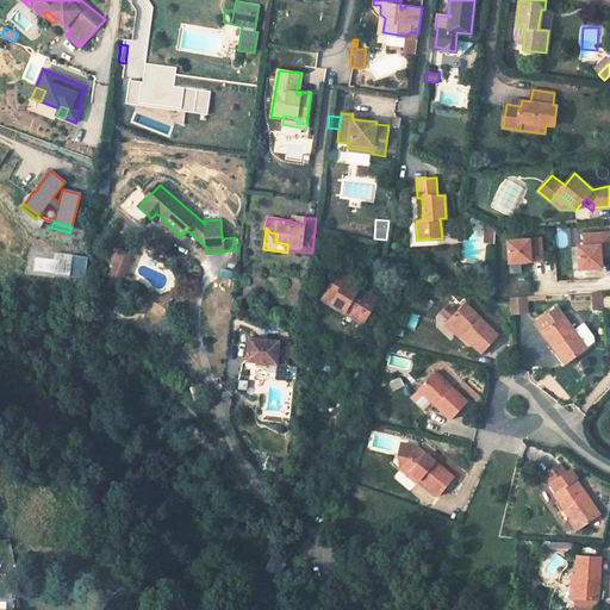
[(609,230),(584,232),(585,246),(578,246),(580,267),(603,266),(602,254),(609,253),(609,230)]
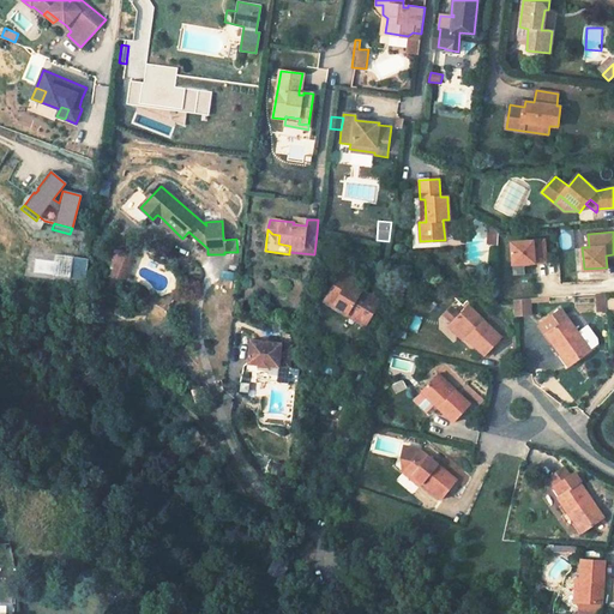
[(545,240),(511,244),(513,265),(547,262),(545,240)]
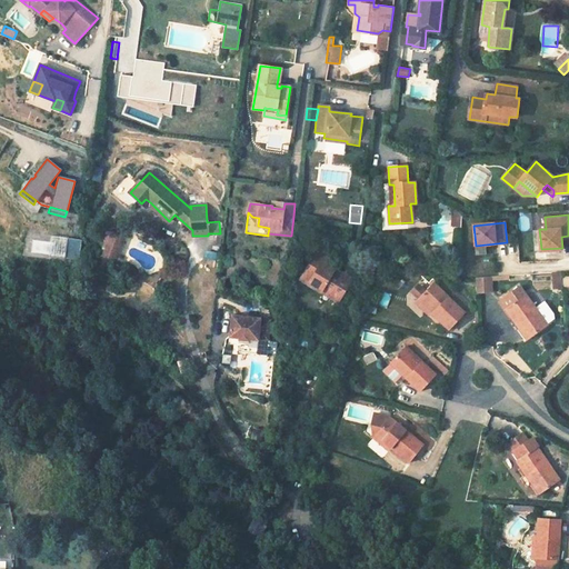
[(105,227),(95,249),(100,251),(103,245),(107,247),(115,231),(105,227)]
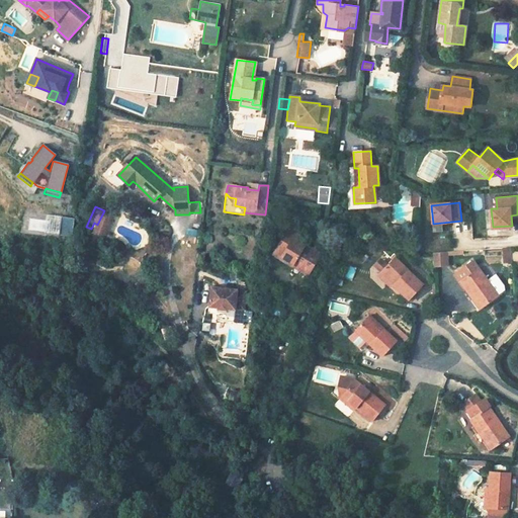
[(45,232),(47,208),(24,207),(22,230),(45,232)]
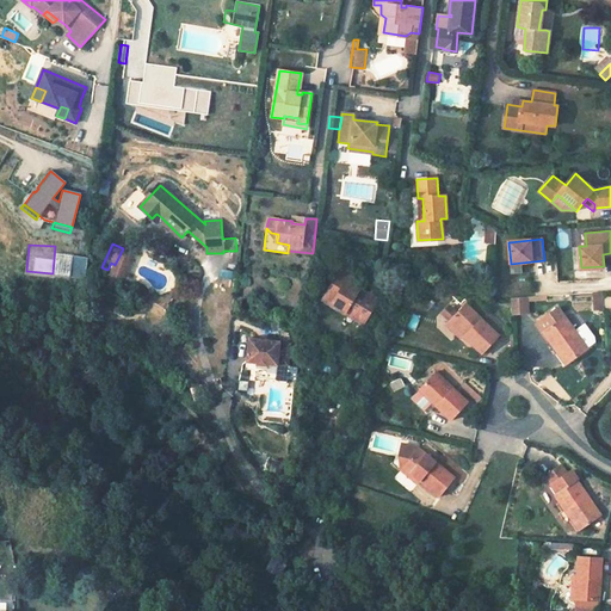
[(86,276),(87,254),(56,253),(55,273),(86,276)]
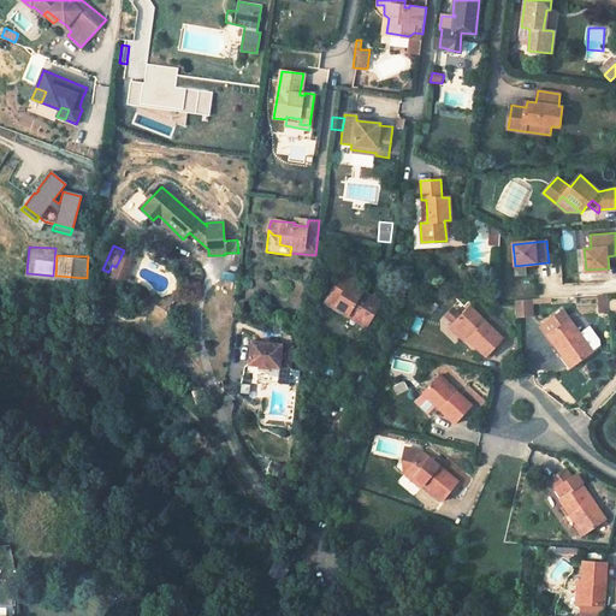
[(368,323),(381,302),(361,289),(359,294),(349,288),(351,283),(356,276),(345,270),(330,295),(341,302),(336,308),(348,315),(350,312),(368,323)]
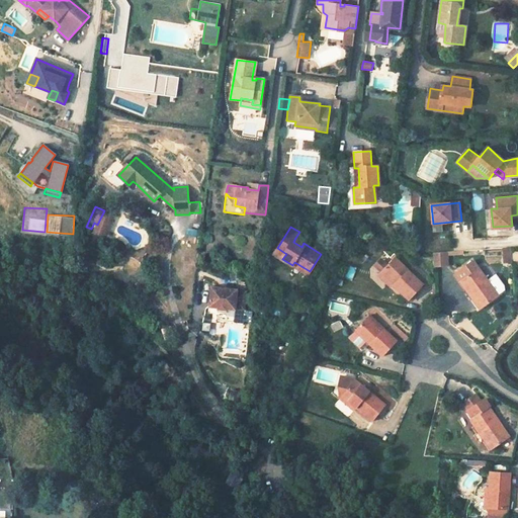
[(187,228),(185,234),(197,237),(199,230),(187,228)]
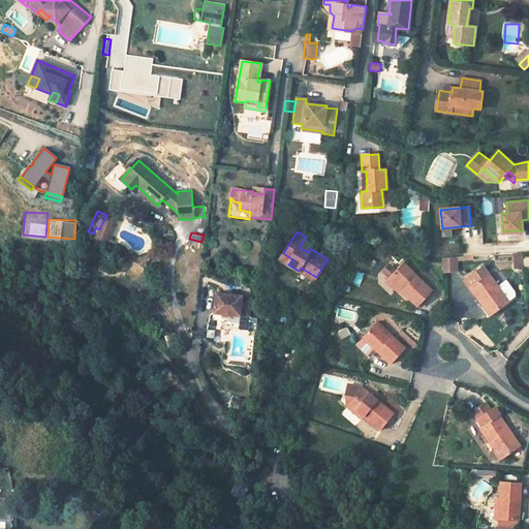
[(308,252),(310,248),(302,243),(300,247),(308,252)]
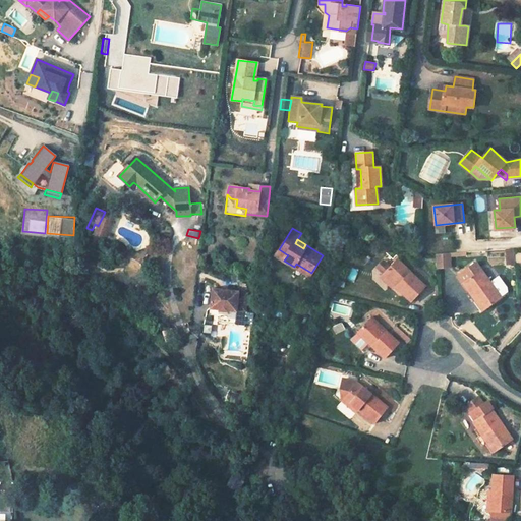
[(284,261),(288,255),(279,249),(276,255),(284,261)]
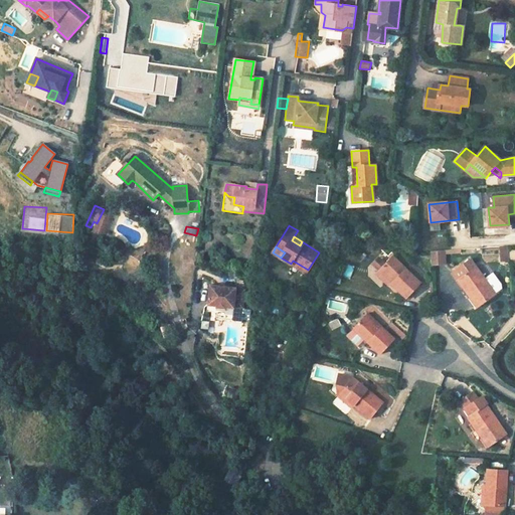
[(443,249),(430,250),(431,264),(444,263),(443,249)]
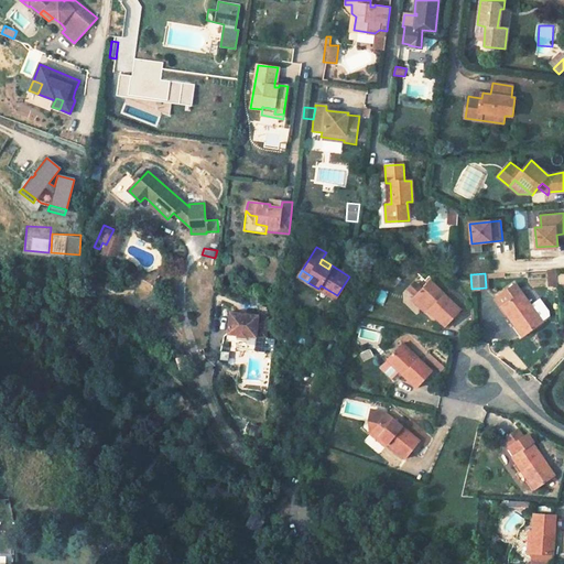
[(461,311),(430,280),(414,295),(429,310),(445,327),(461,311)]
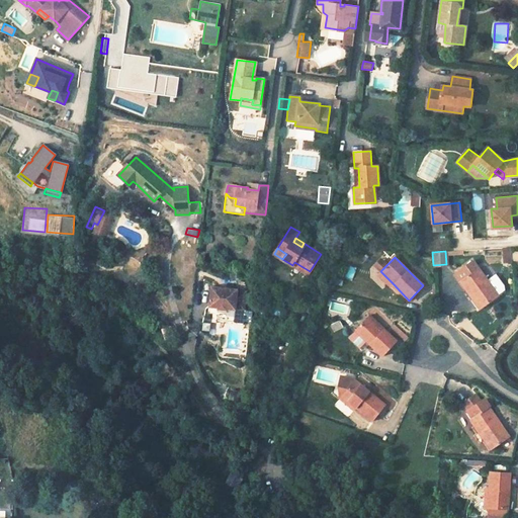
[(490,285),(471,260),(453,272),(471,298),(476,295),(482,306),(497,295),(490,285)]
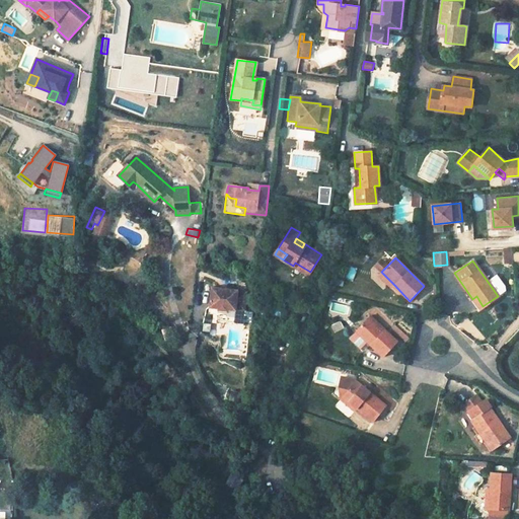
[(308,275),(310,272),(295,263),(293,266),(300,271),(308,275)]
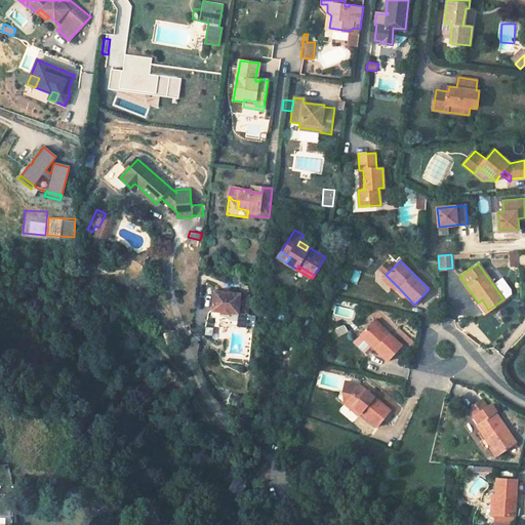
[(350,282),(358,283),(360,271),(352,270),(350,282)]
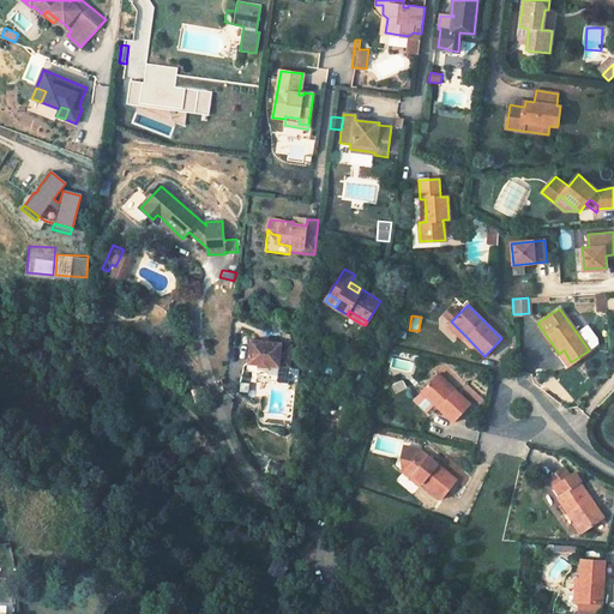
[(467,337),(451,321),(447,325),(463,341),(467,337)]
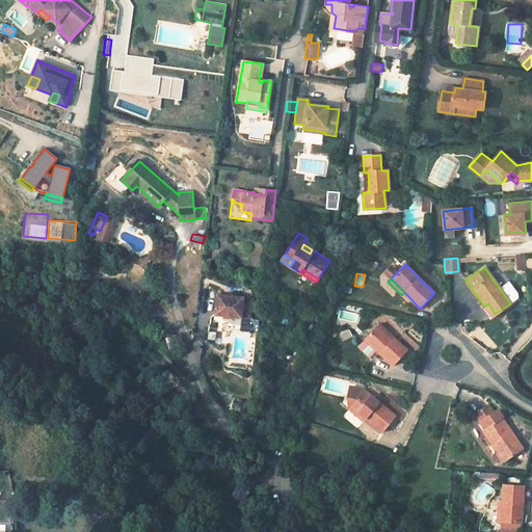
[(511,287),(503,293),(510,303),(516,298),(516,295),(511,287)]
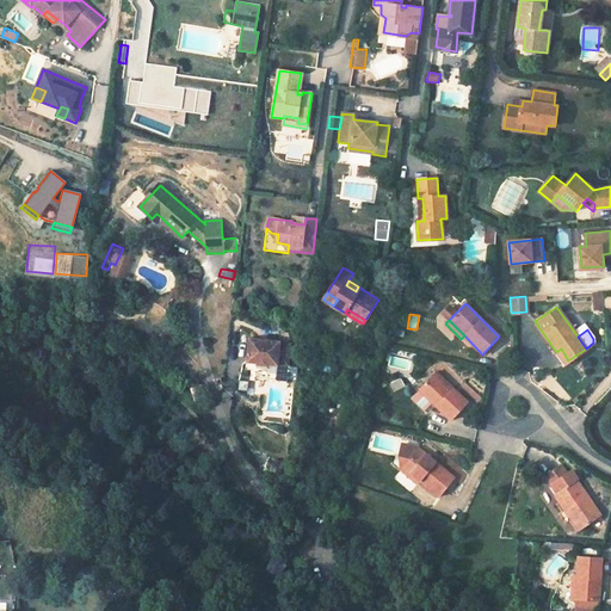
[(287,382),(290,344),(281,344),(281,341),(270,340),(267,343),(261,343),(259,339),(248,338),(245,370),(250,370),(250,378),(287,382)]
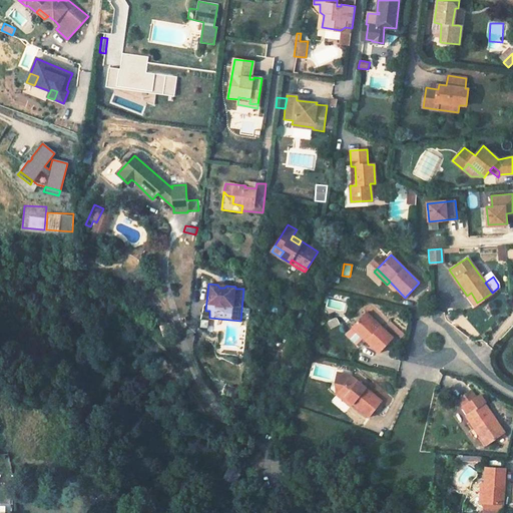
[(477,303),(471,293),(467,296),(474,305),(477,303)]
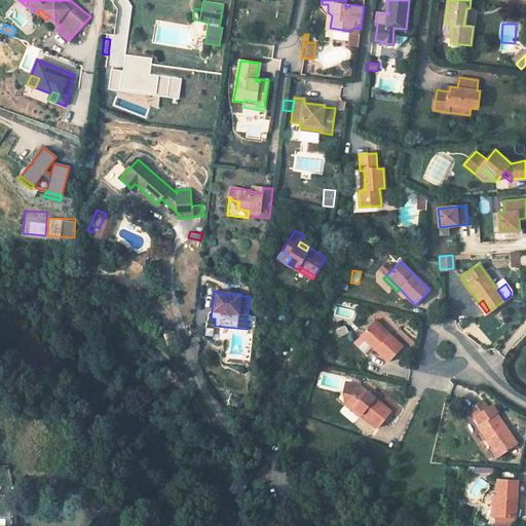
[(403,346),(374,320),(361,335),(375,348),(389,362),(403,346)]
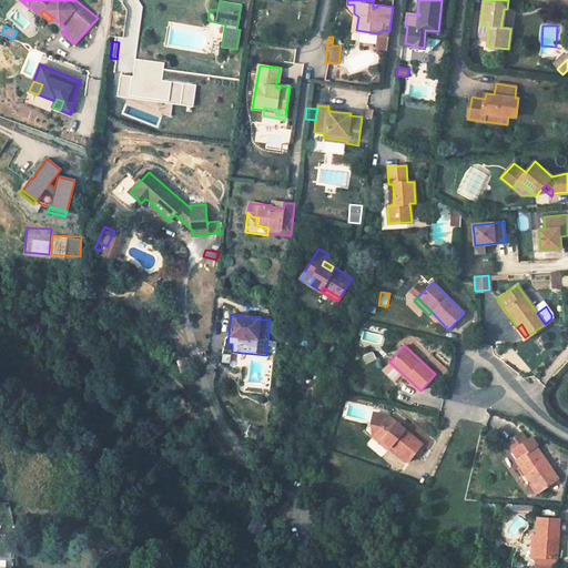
[(185,356),(178,358),(183,374),(190,371),(185,356)]
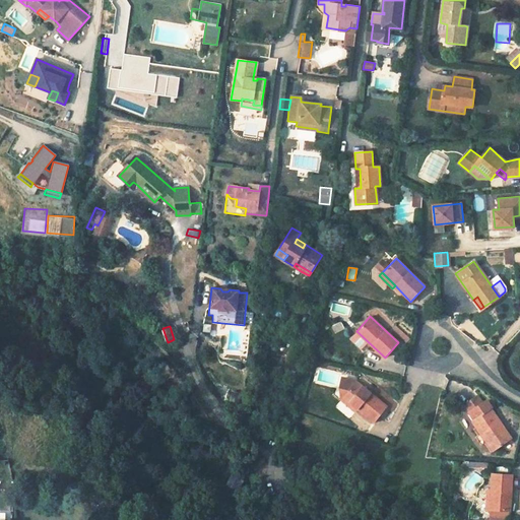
[(371,344),(356,331),(354,333),(369,347),(371,344)]
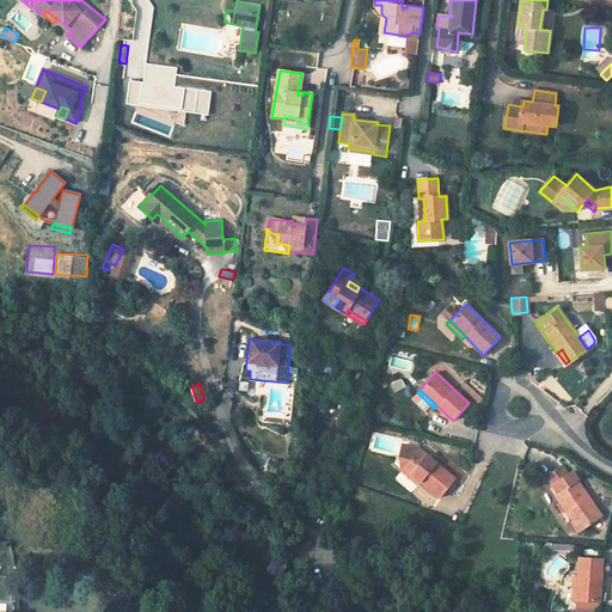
[(441,497),(456,478),(418,448),(404,466),(421,481),(441,497)]
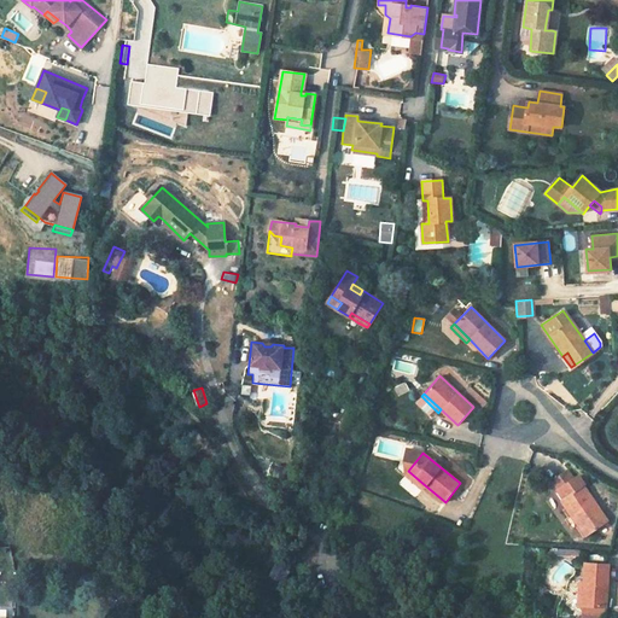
[(445,468),(467,484),(472,477),(450,461),(445,468)]
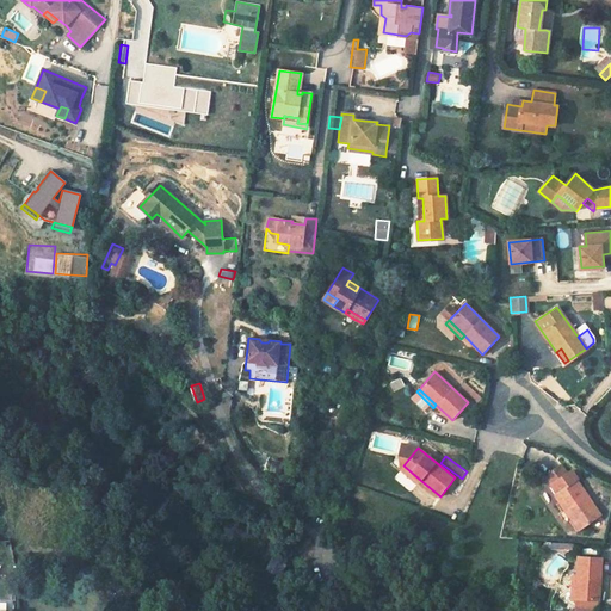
[(270,469),(282,473),(285,462),(273,457),(270,469)]
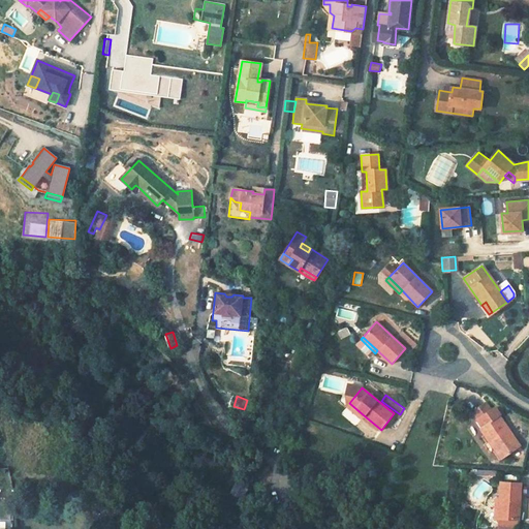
[(364,415),(349,403),(347,406),(362,418),(364,415)]
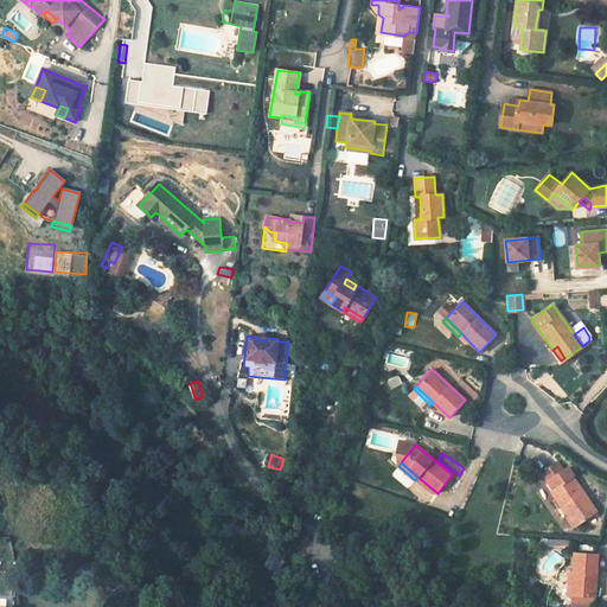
[(548,481),(563,471),(558,464),(543,474),(548,481)]
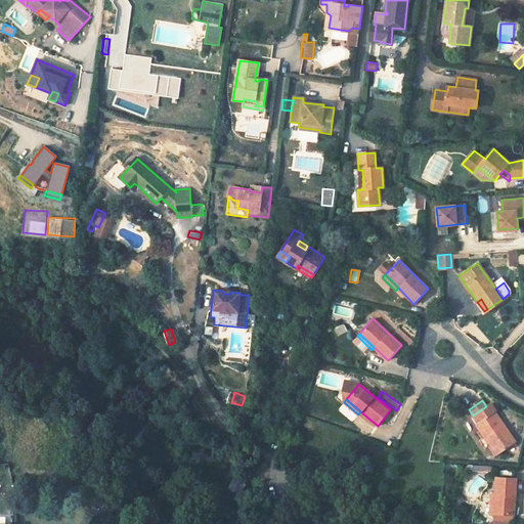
[(515,442),(492,411),(494,410),(490,404),(486,406),(473,416),(477,422),(474,423),(485,439),(488,437),(498,452),(515,442)]
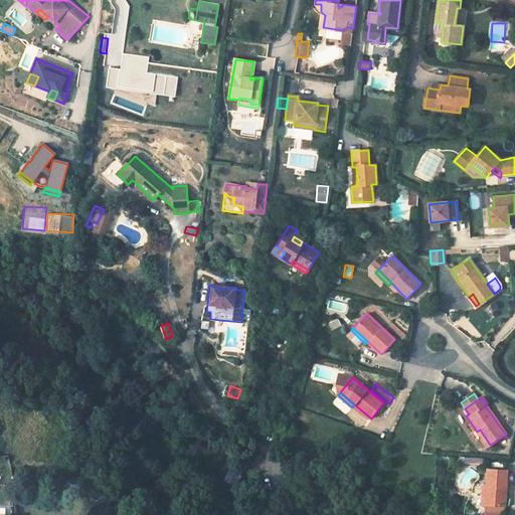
[(490,445),(480,430),(477,432),(475,434),(485,448),(490,445)]
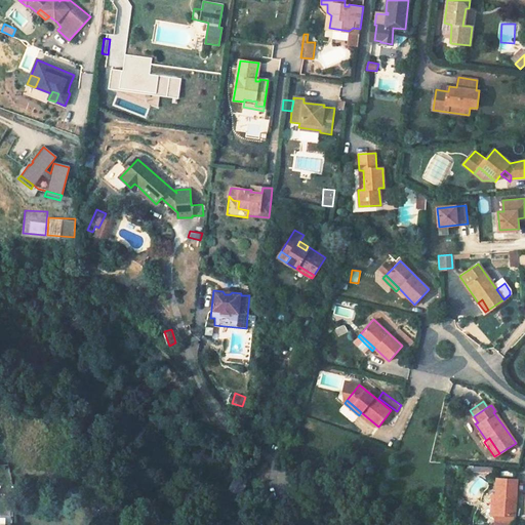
[(513,516),(516,479),(496,477),(495,492),(494,514),(513,516)]
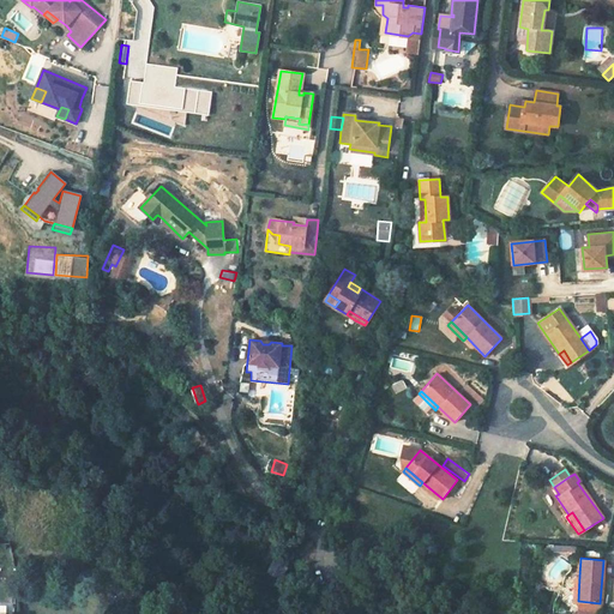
[(287,567),(275,560),(268,572),(281,579),(287,567)]
